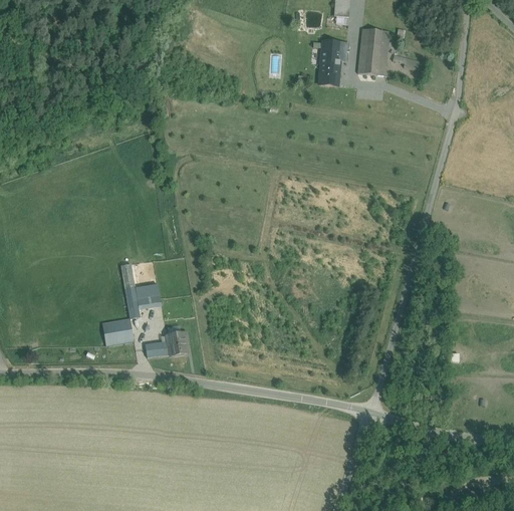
[(335,0),(335,8),(349,9),(349,0),(335,0)]
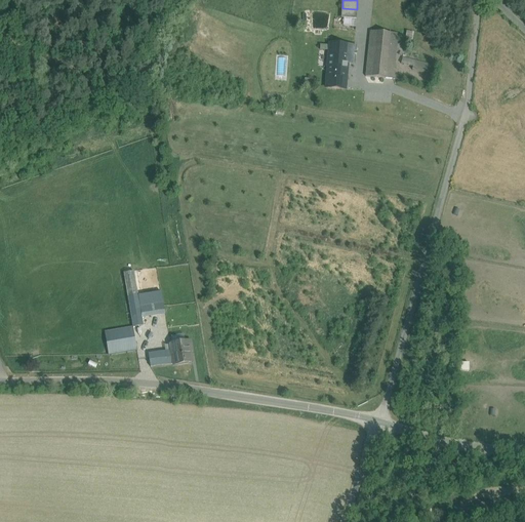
[(357,9),(342,8),(341,15),(356,16),(357,9)]
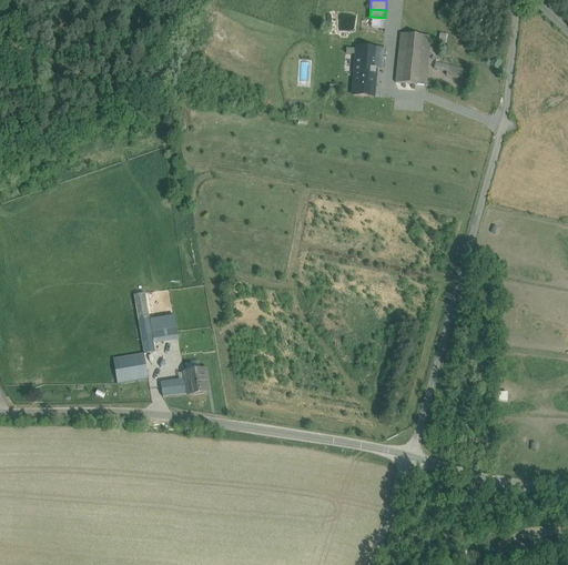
[(429,34),(401,31),(396,80),(425,83),(429,34)]
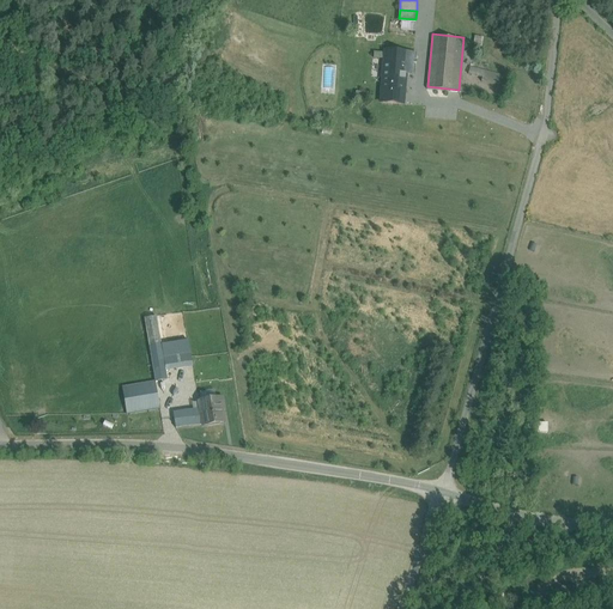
[(414,52),(386,48),(383,75),(405,77),(405,71),(413,72),(414,52)]
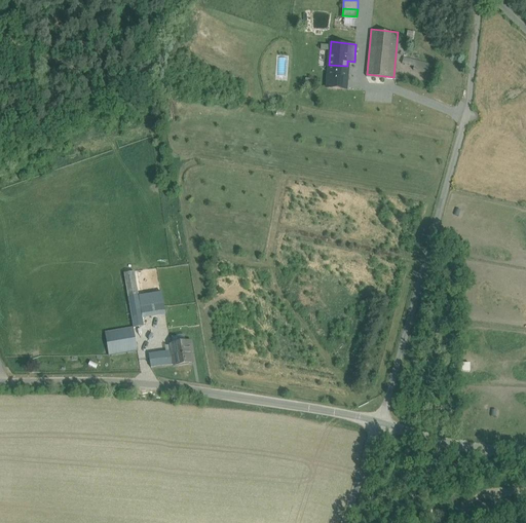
[(430,63),(403,55),(402,62),(413,65),(413,68),(428,72),(430,63)]
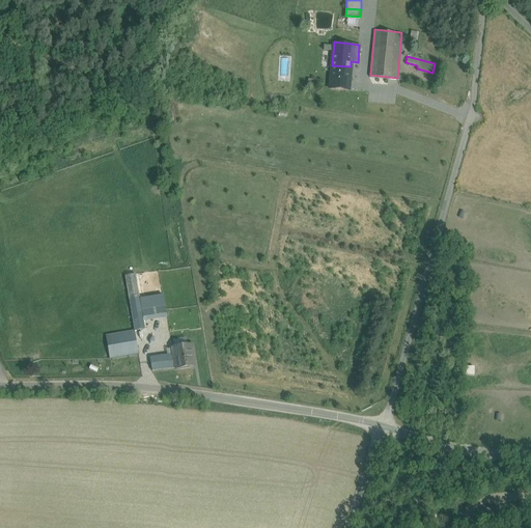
[(351,66),(332,65),(330,86),(348,87),(351,66)]
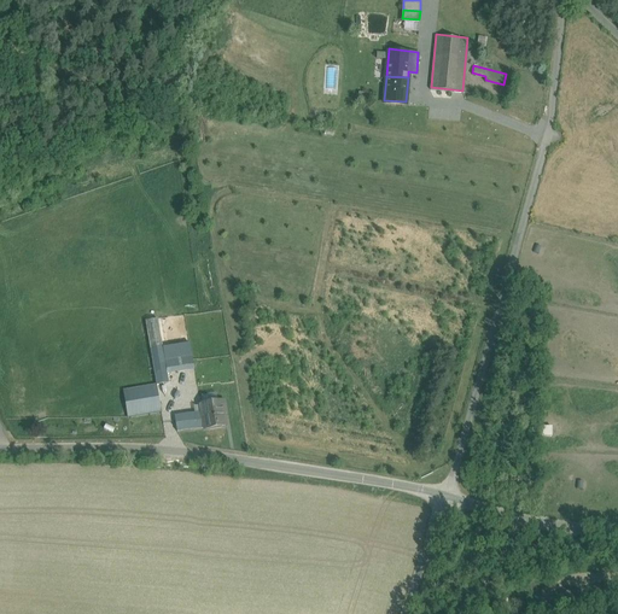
[(157,317),(145,320),(157,382),(157,384),(169,381),(167,367),(163,346),(157,317)]
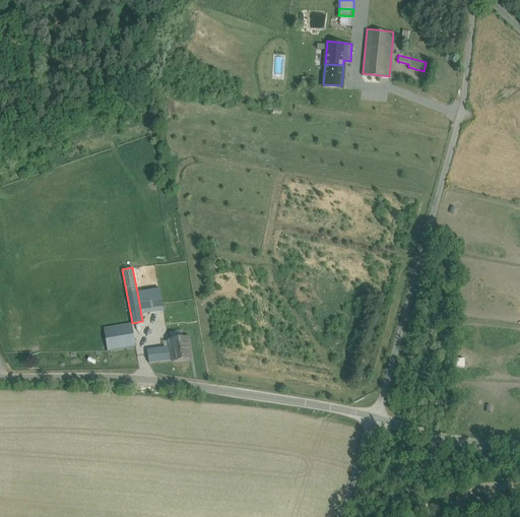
[(159,287),(137,292),(140,309),(163,306),(159,287)]
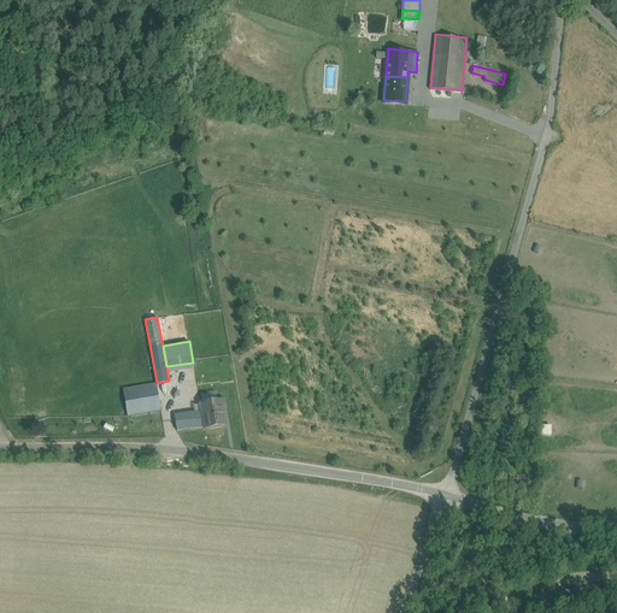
[(157,382),(123,388),(128,416),(160,410),(157,383),(157,382)]
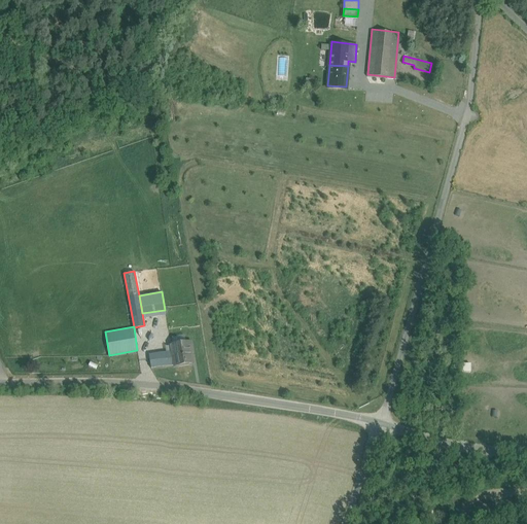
[(191,341),(171,344),(172,350),(167,351),(169,363),(174,362),(175,363),(192,360),(190,348),(192,348),(191,341)]
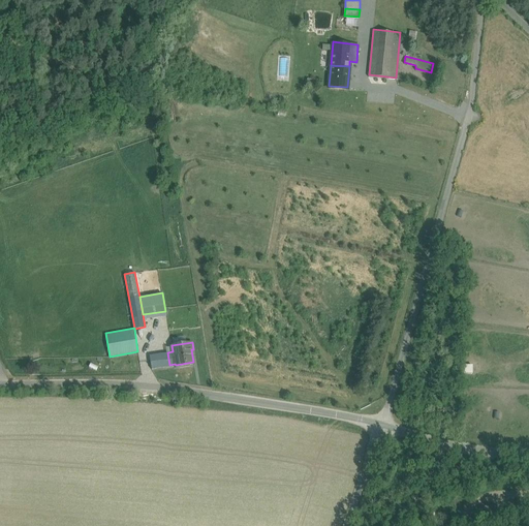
[(167,352),(149,356),(151,368),(169,365),(167,352)]
